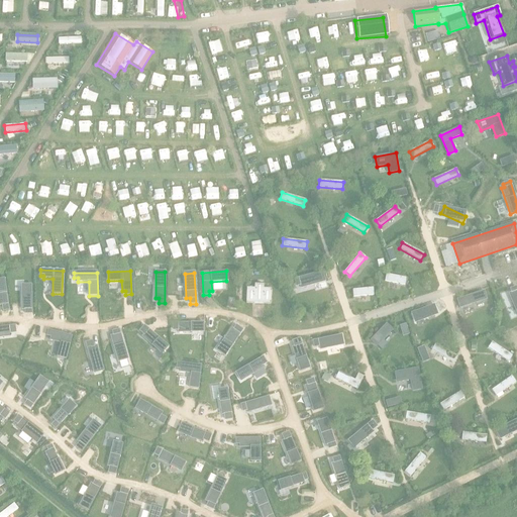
[(305,273),(302,280),(324,289),(327,283),(305,273)]
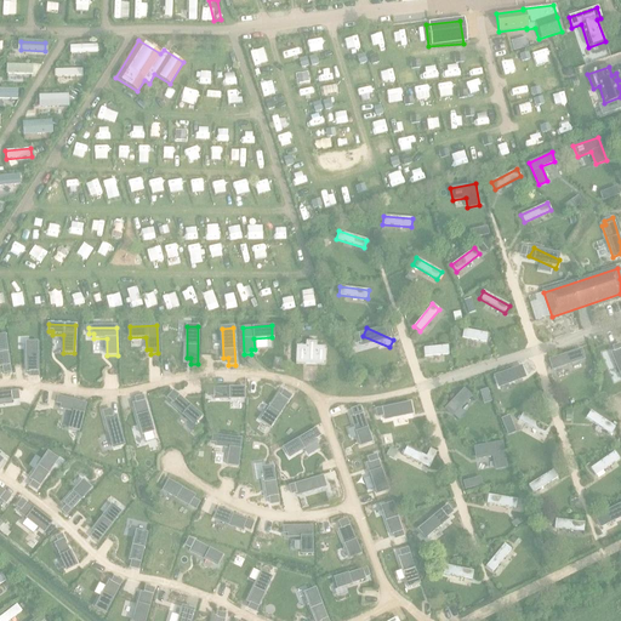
[(463,329),(462,337),(485,342),(488,334),(463,329)]
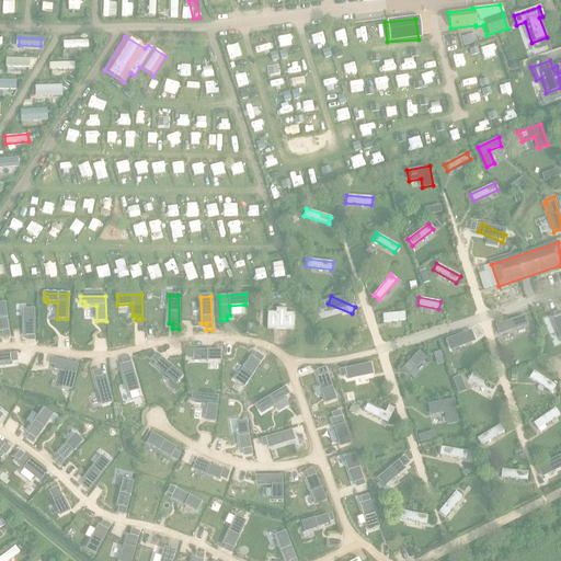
[(4,304),(0,304),(0,332),(2,332),(3,338),(10,336),(4,304)]
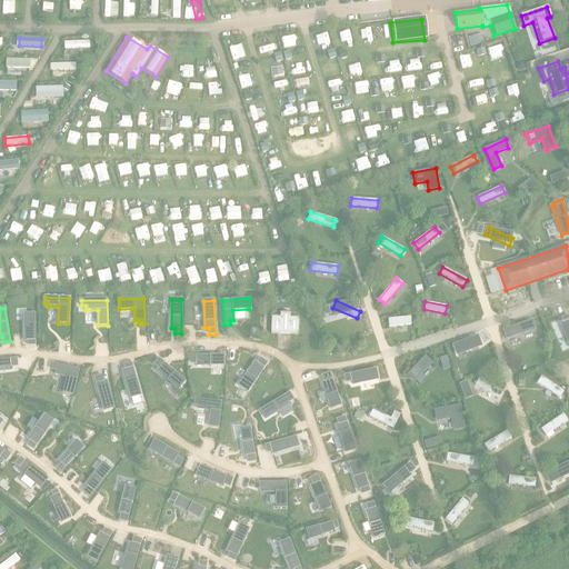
[(35,312),(25,312),(25,341),(28,341),(28,347),(35,347),(35,312)]
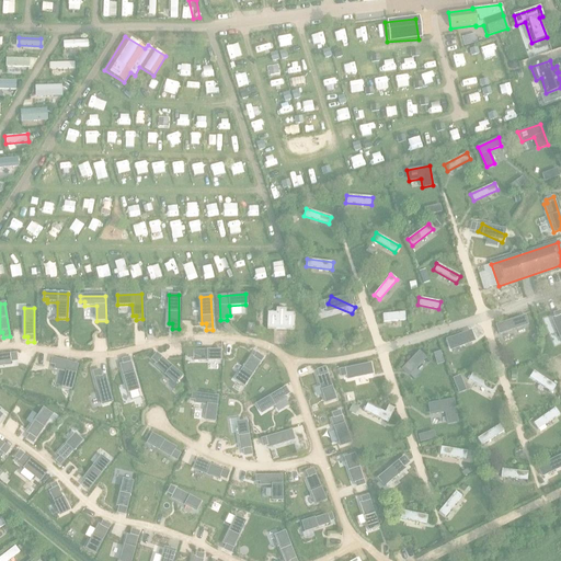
[(560,310),(544,324),(549,330),(560,320),(560,310)]
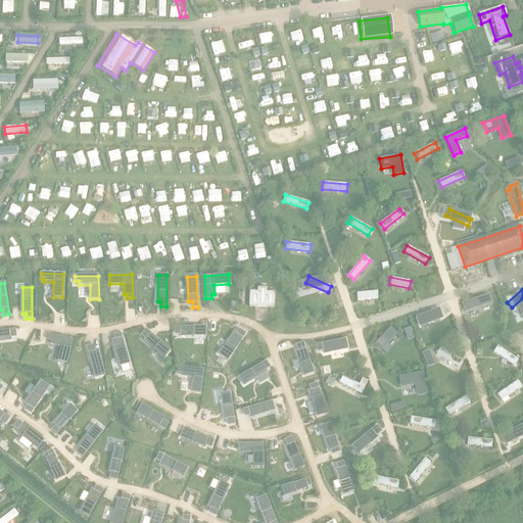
[(377,291),(357,293),(358,300),(378,298),(377,291)]
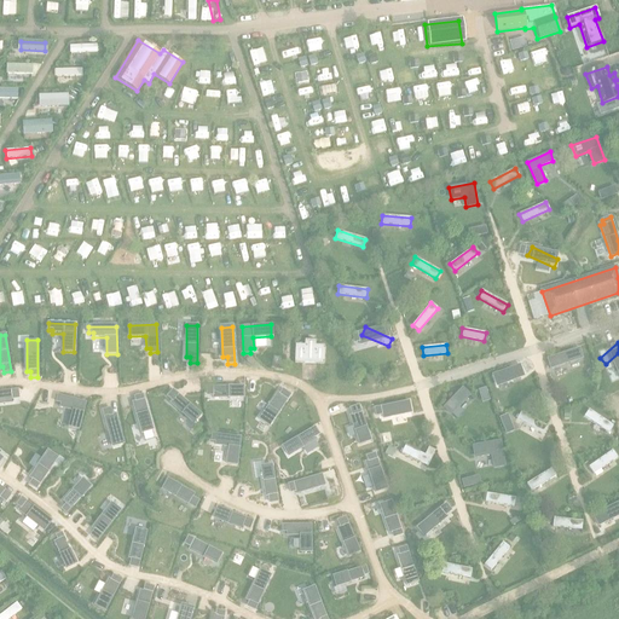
[(578,348),(547,359),(549,369),(582,358),(578,348)]
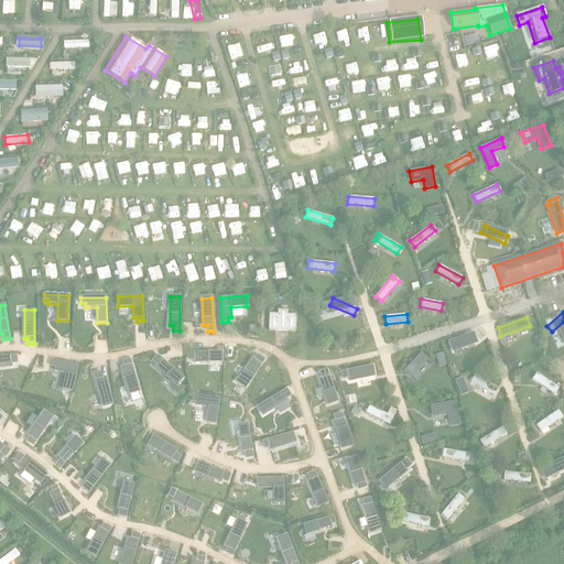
[(468,334),(449,354),(456,359),(474,339),(468,334)]
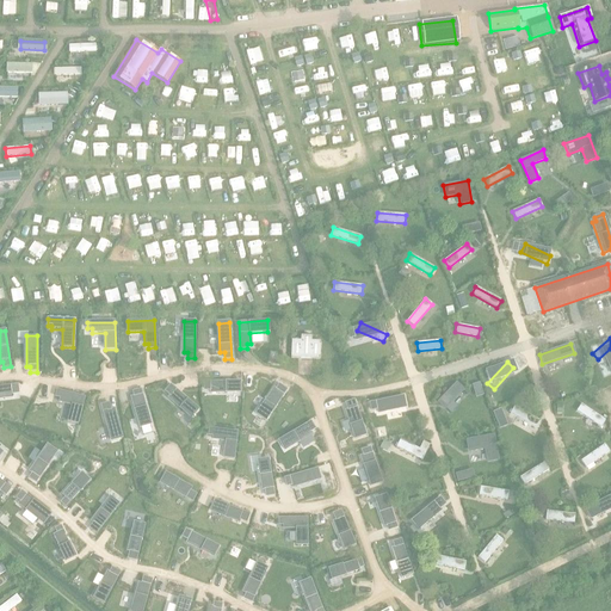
[(610,370),(609,369),(596,390),(603,394),(610,381),(610,370)]
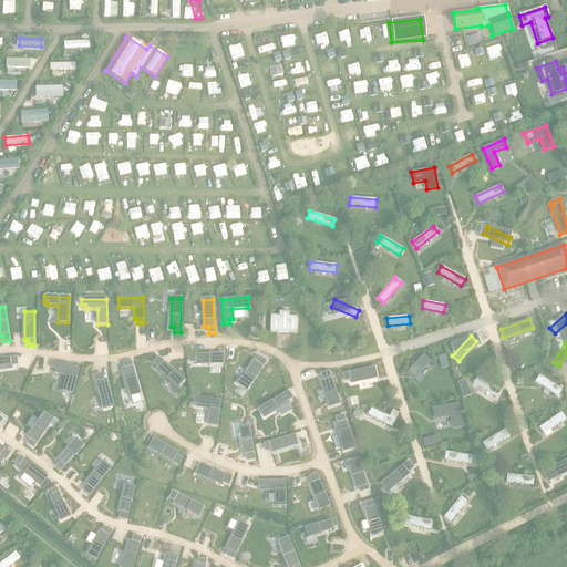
[(224,354),(189,354),(189,361),(196,361),(196,364),(224,364),(224,354)]
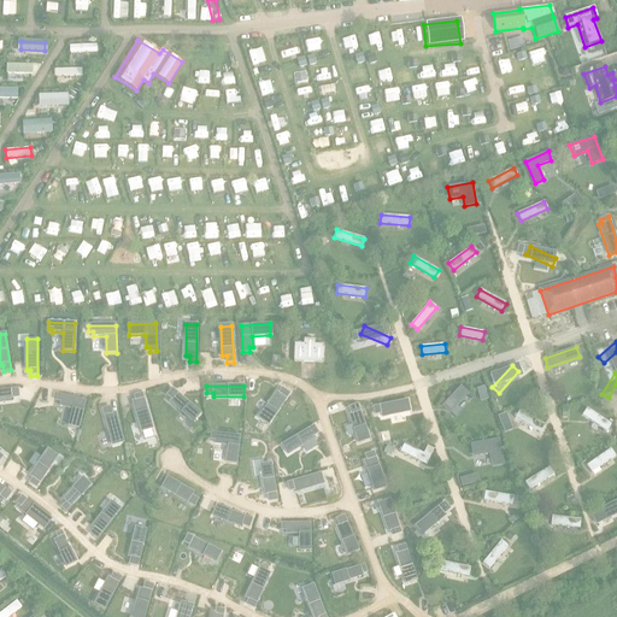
[(462,386),(441,407),(447,412),(468,392),(462,386)]
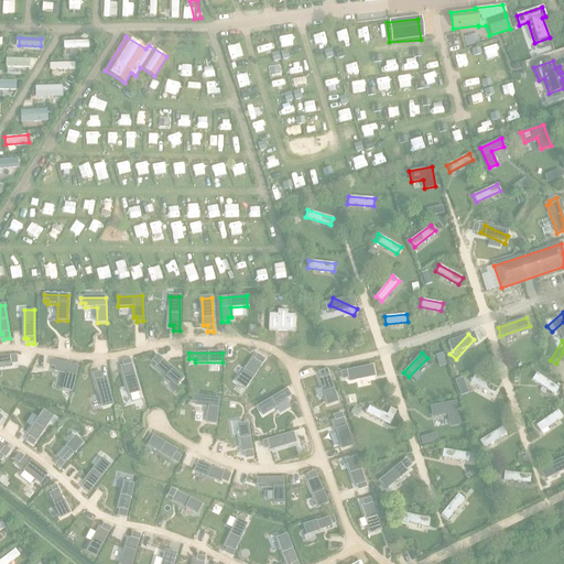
[(158,355),(152,360),(158,365),(155,367),(175,386),(183,378),(158,355)]
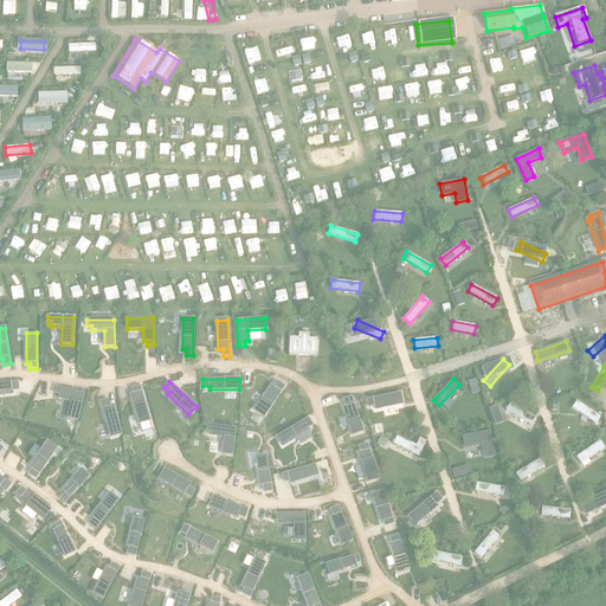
[(17,382),(0,384),(0,394),(12,394),(12,389),(18,389),(17,382)]
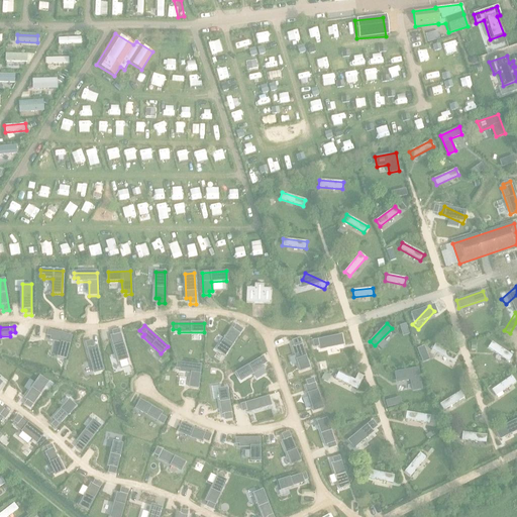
[(231,329),(217,350),(225,355),(242,329),(236,326),(233,331),(231,329)]
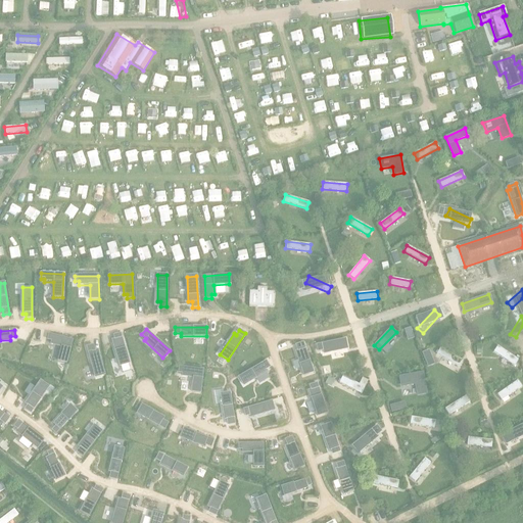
[(49,334),(47,339),(51,340),(50,344),(61,347),(57,361),(66,363),(72,340),(49,334)]
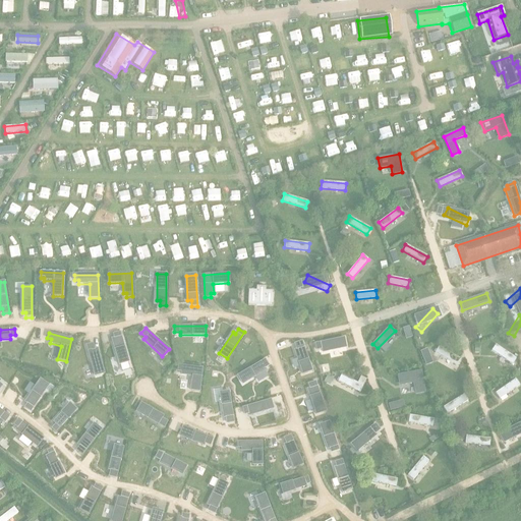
[(114,341),(112,341),(119,365),(127,363),(119,333),(113,335),(114,341)]
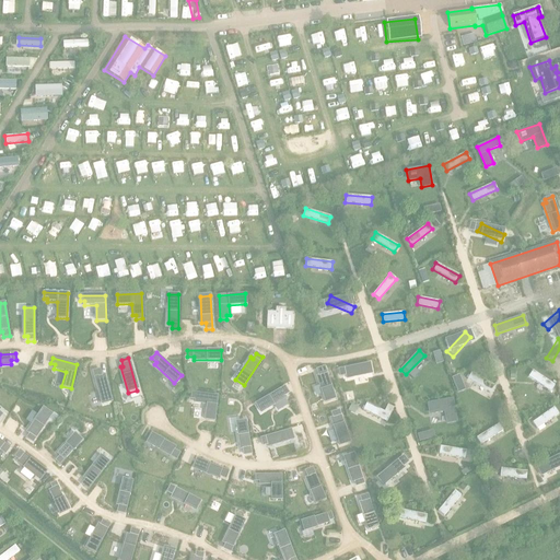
[(366,363),(346,378),(350,385),(371,370),(366,363)]
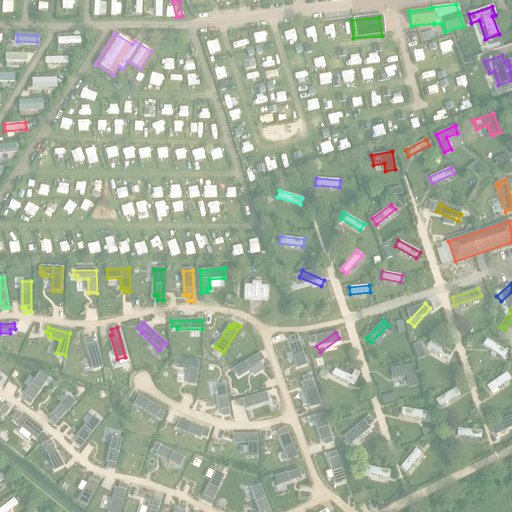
[(292,344),(289,345),(297,368),(306,365),(296,336),(290,338),(292,344)]
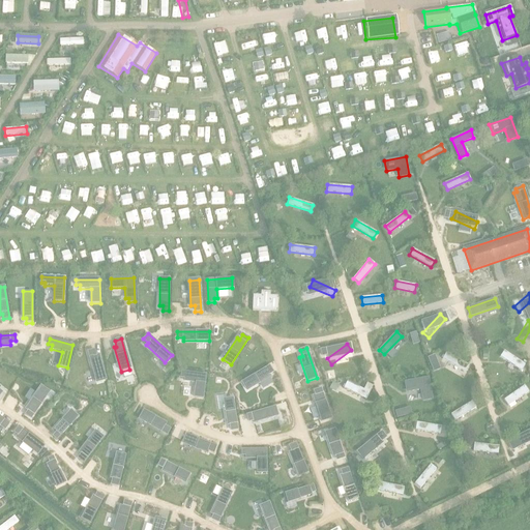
[(94,350),(88,351),(90,358),(94,374),(93,374),(95,381),(95,380),(96,382),(106,379),(98,355),(95,355),(94,350)]
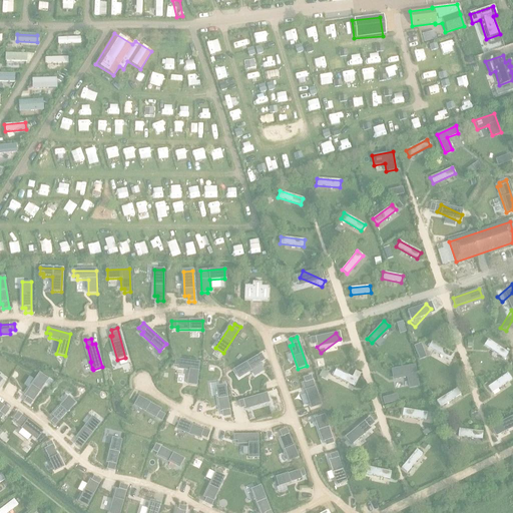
[(488,339),(484,345),(504,359),(508,353),(488,339)]
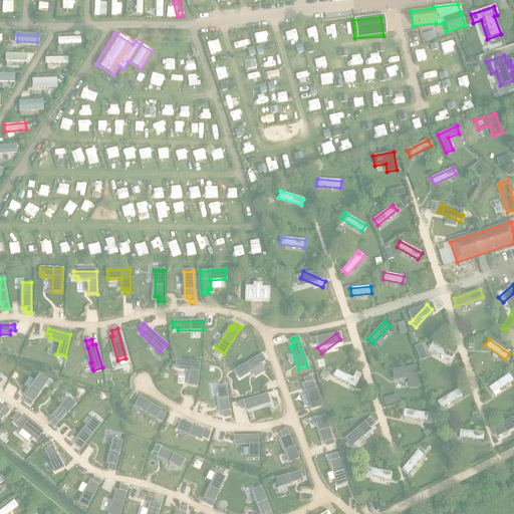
[(433,341),(429,347),(450,359),(454,353),(433,341)]
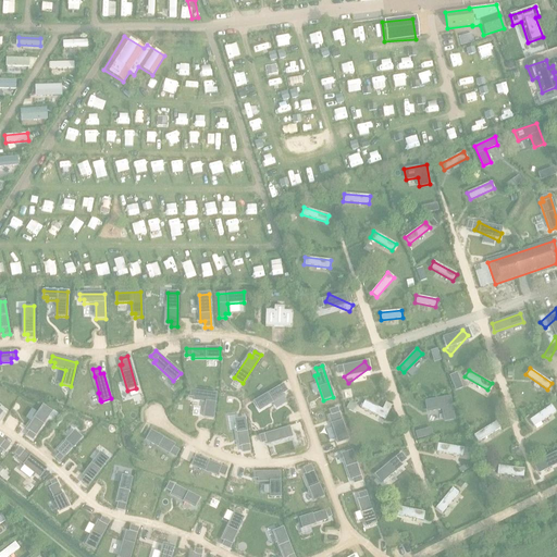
[(282,384),(254,401),(259,410),(282,396),(280,393),(285,390),(282,384)]
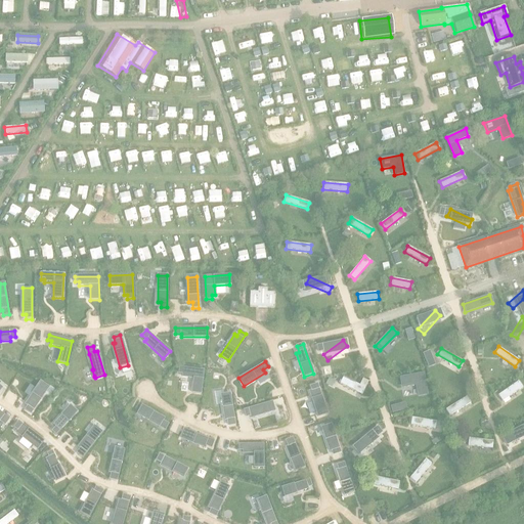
[(179,367),(178,373),(182,374),(182,377),(193,378),(191,392),(200,394),(203,370),(179,367)]
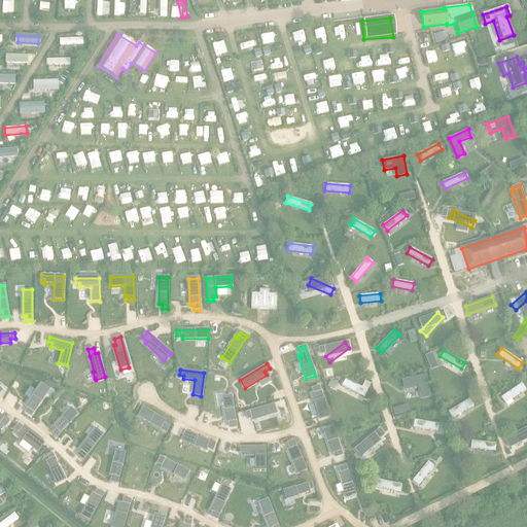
[(426,375),(401,379),(403,389),(418,387),(420,398),(430,396),(426,375)]
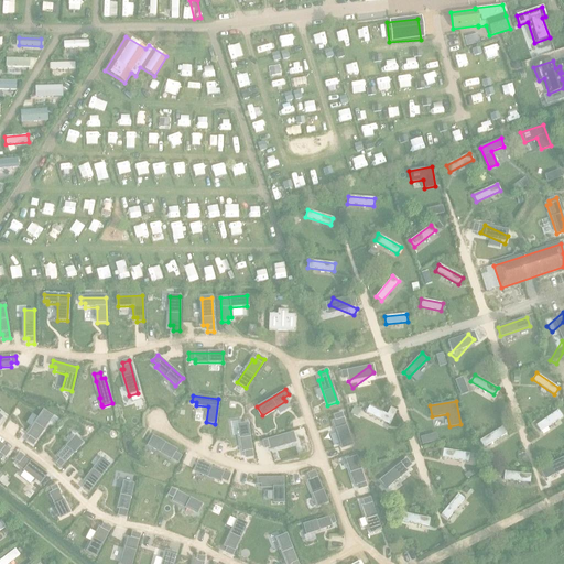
[(369,405),(366,413),(390,424),(393,418),(369,405)]
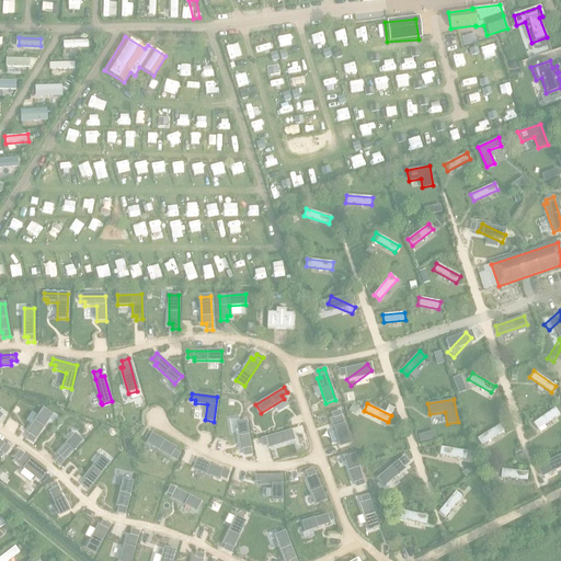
[(554,408),(533,423),(538,430),(559,414),(554,408)]
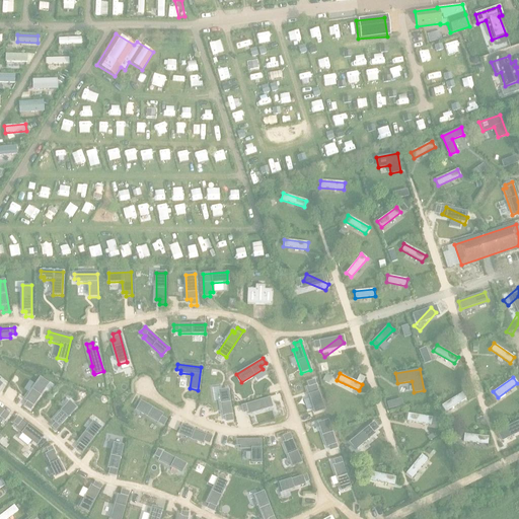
[(28,401),(25,406),(30,410),(34,402),(48,384),(40,378),(25,399),(28,401)]
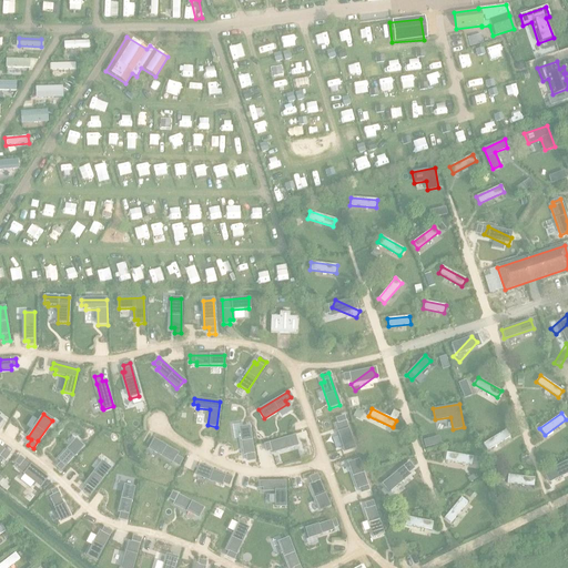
[(340,425),(336,426),(345,452),(355,448),(344,416),(337,418),(340,425)]
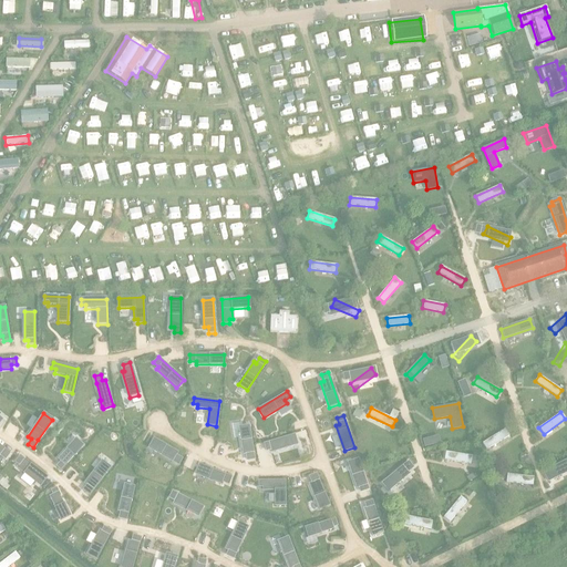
[(248,425),(238,428),(243,454),(246,454),(247,461),(254,460),(248,425)]
